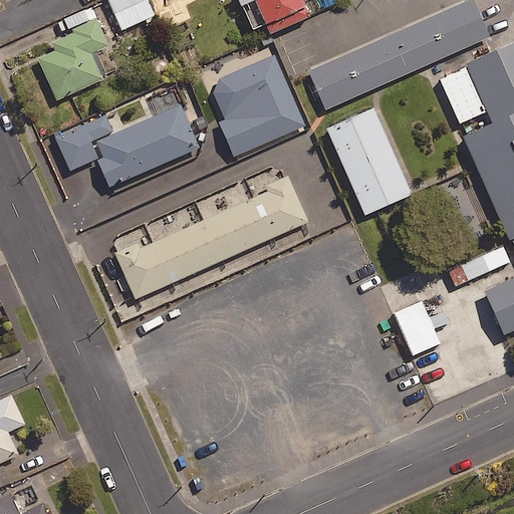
[(158,23),(147,0),(108,0),(121,30),(146,20),(149,27),(158,23)]
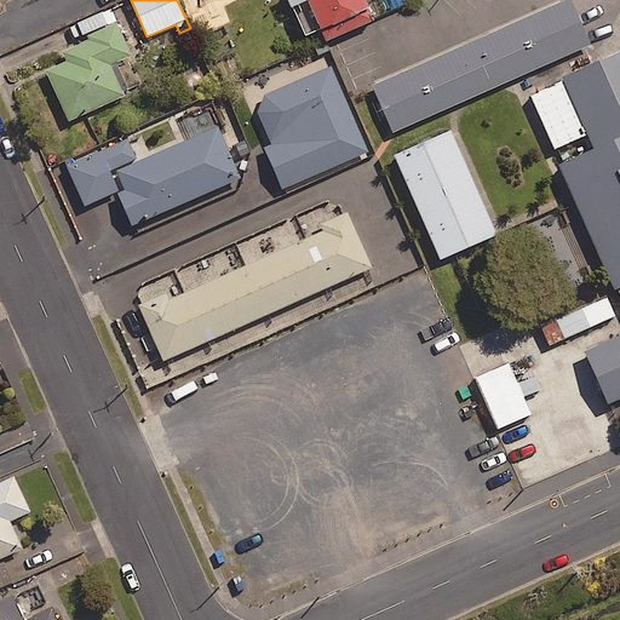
[(368,11),(363,0),(306,0),(321,32),(368,11)]
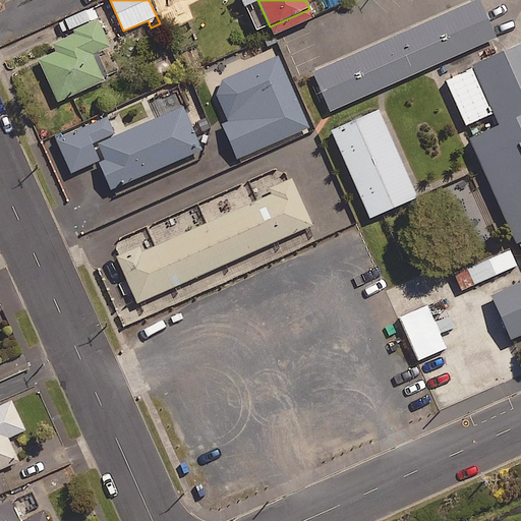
[(478,0),(472,0),(311,72),(330,113),(497,40),(478,0)]
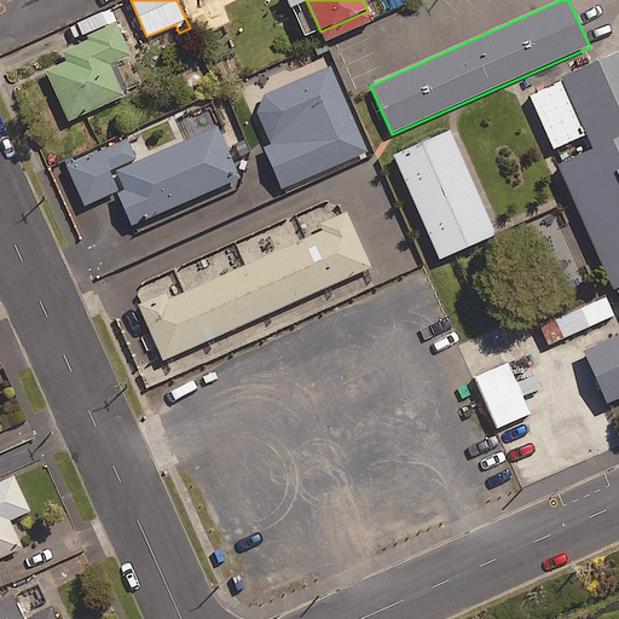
[(87,36),(90,41),(63,53),(68,62),(45,71),(68,122),(123,97),(110,65),(131,57),(116,24),(87,36)]
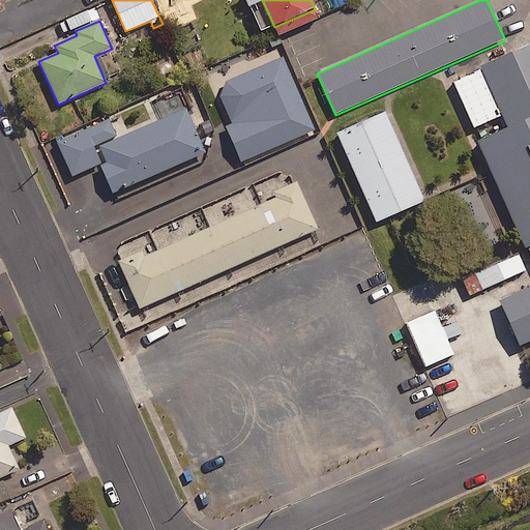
[(529,341),(529,46),(450,82),(529,260),(529,287),(509,297),(498,301),(519,346),(529,341)]
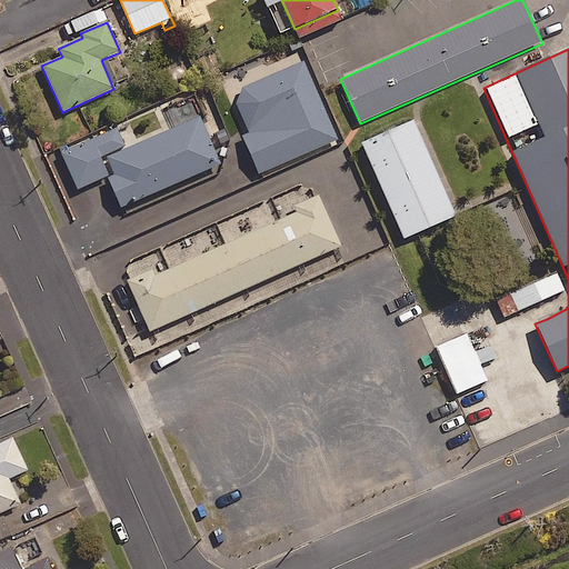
[(338,139),(321,101),(303,61),(231,93),(249,133),(242,137),(259,175),(338,139)]
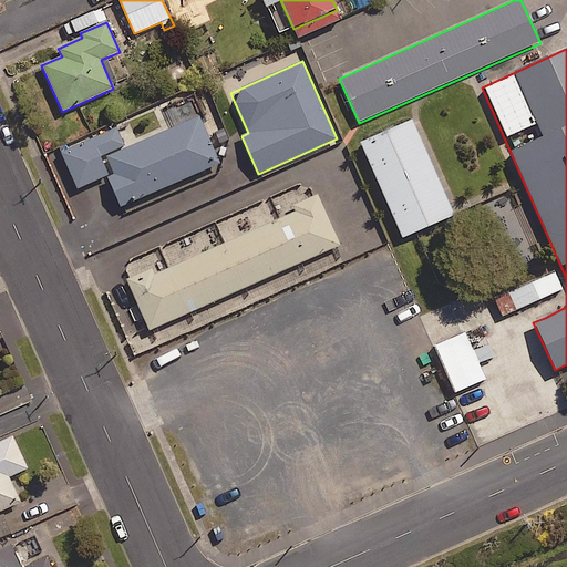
[(120,208),(127,204),(220,163),(199,116),(106,157),(114,175),(106,178),(120,208)]
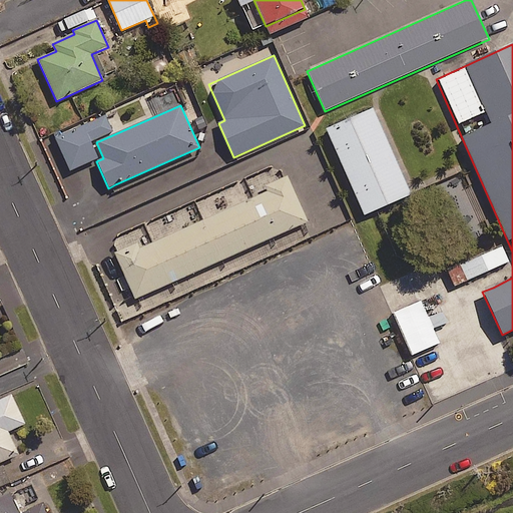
[(410,195),(372,109),(327,130),(364,215),(410,195)]
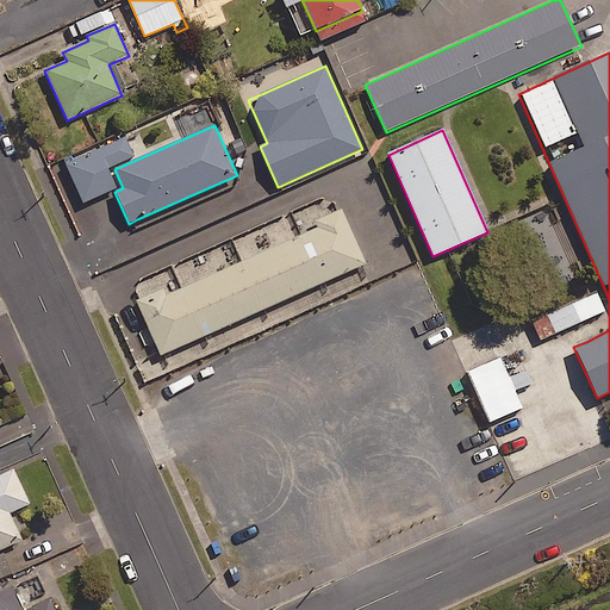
[(546,209),(514,223),(521,241),(553,226),(546,209)]
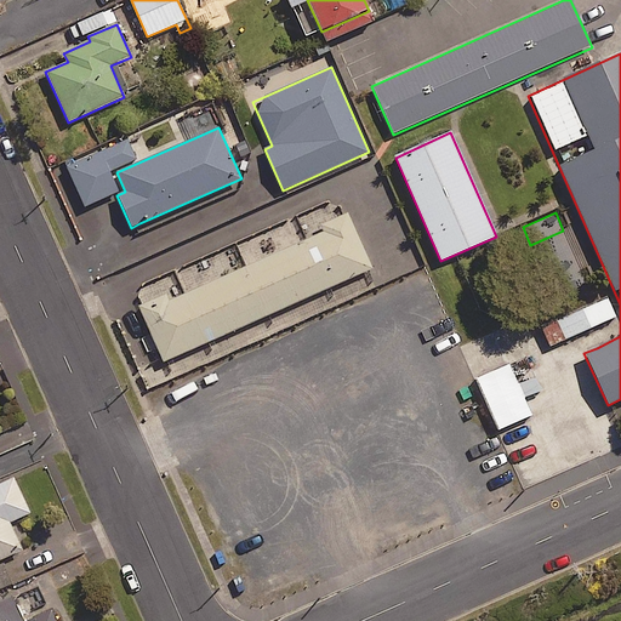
[(323,232),(167,301),(164,295),(138,306),(141,313),(164,363),(372,269),(349,220),(347,214),(320,226),(323,232)]
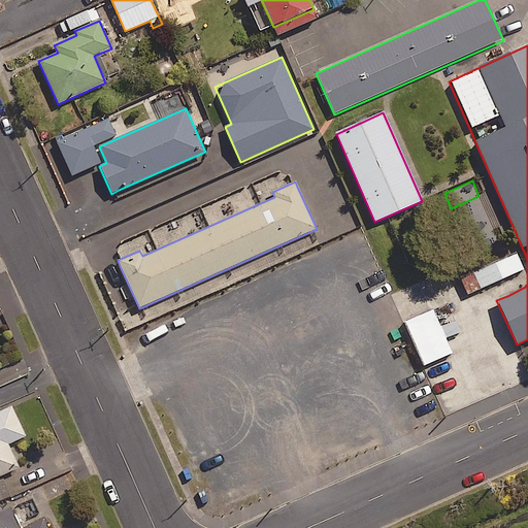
[(459,276),(468,297),(525,271),(517,251),(459,276)]
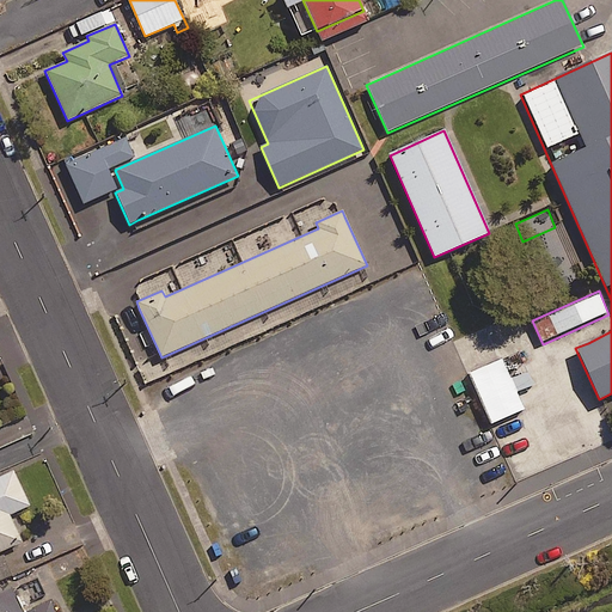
[(522,410),(516,395),(534,386),(526,372),(509,380),(487,328),(456,342),(491,423),(522,410)]
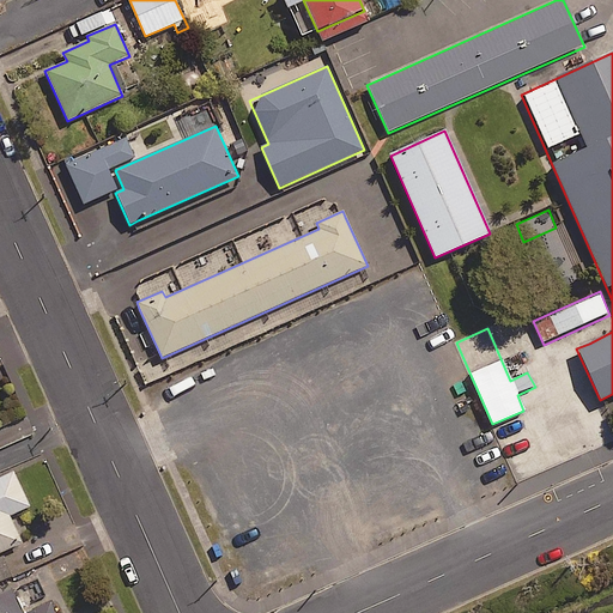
[(13,473),(0,478),(0,553),(23,544),(10,516),(29,508),(13,473)]
